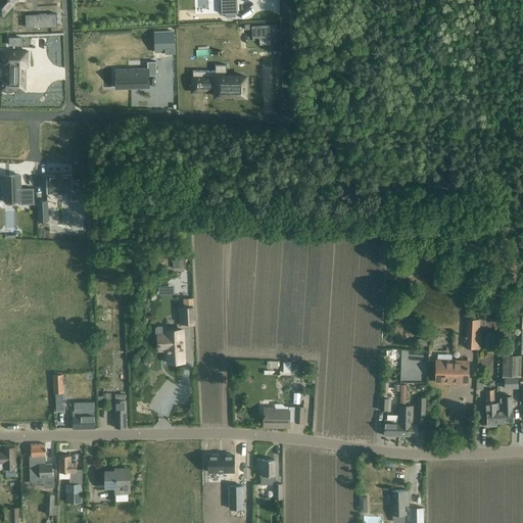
[(0,0),(0,4),(9,10),(14,0),(0,0)]
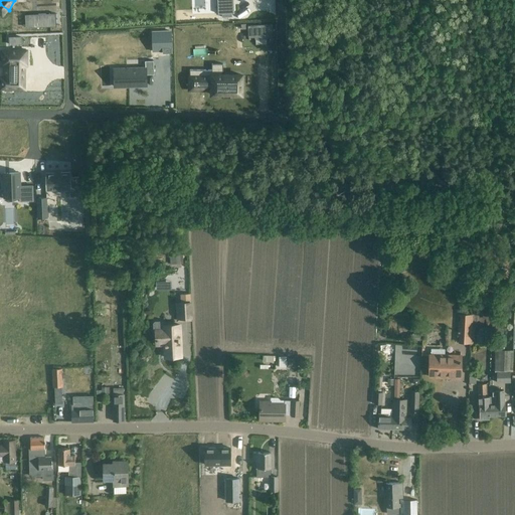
[(233,0),(217,0),(218,14),(234,13),(233,0)]
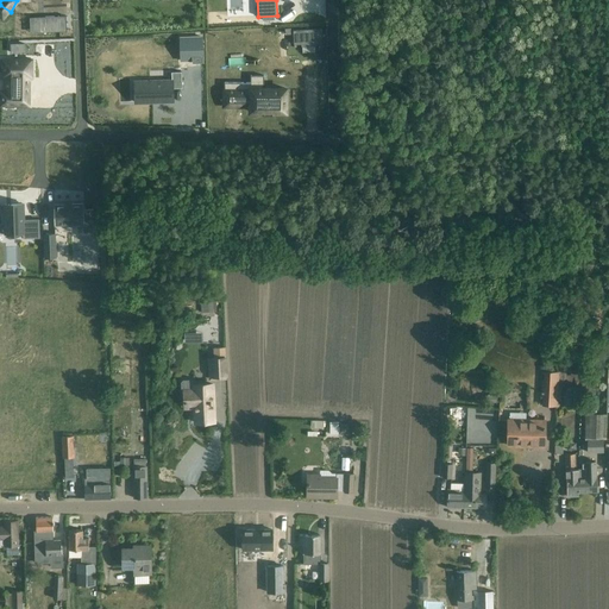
[(41,32),(67,31),(66,17),(41,18),(41,32)]
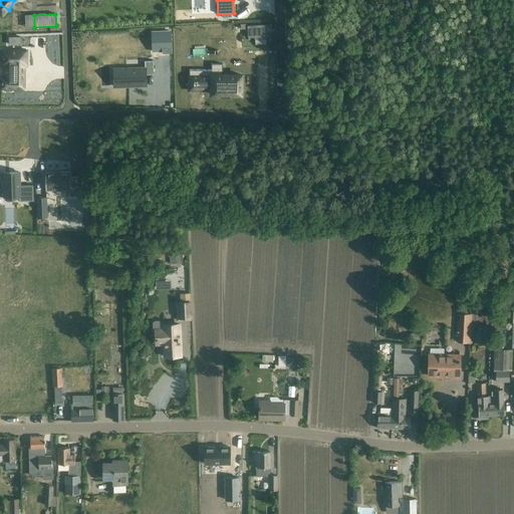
[(272,24),(248,26),(248,38),(254,37),(254,39),(266,38),(272,37),(272,24)]
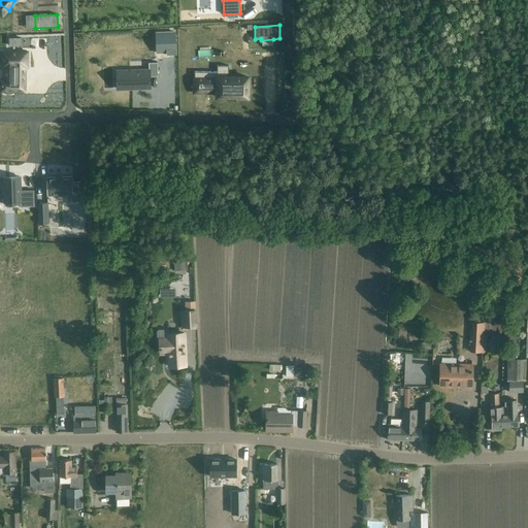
[(9,79),(0,79),(0,92),(4,92),(4,93),(12,93),(12,92),(25,92),(25,68),(28,68),(28,52),(2,52),(2,67),(9,67),(9,79)]
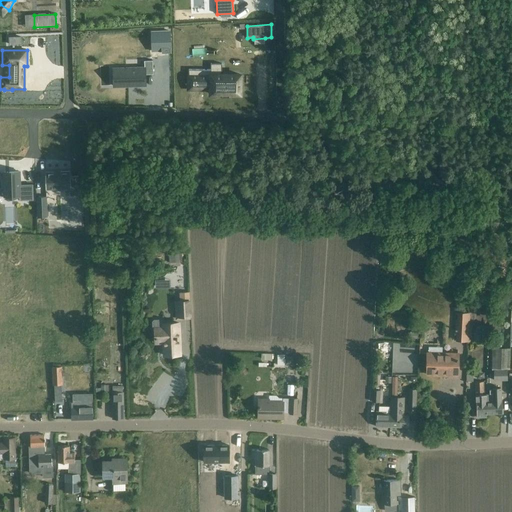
[(144,67),(112,68),(113,86),(146,85),(145,74),(153,74),(152,60),(144,60),(144,67)]
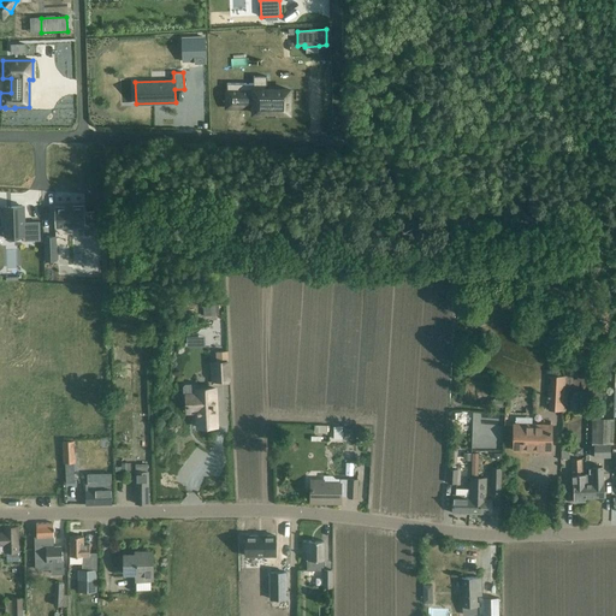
[(252,84),(225,84),(225,108),(252,108),(252,114),(265,114),(265,117),(274,117),(274,114),(288,114),(289,92),(266,90),(266,77),(252,77),(252,84)]
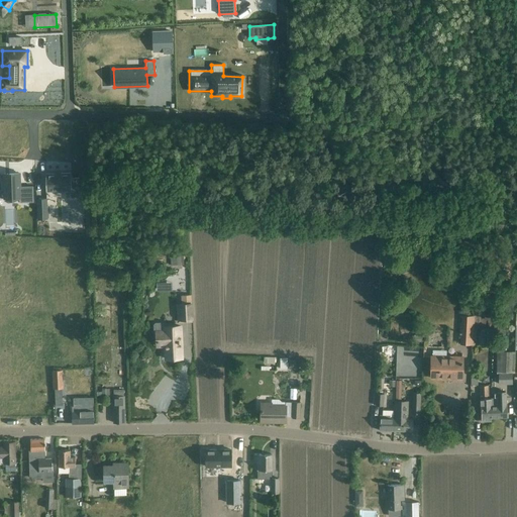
[(77,169),(50,170),(52,187),(77,187),(77,194),(85,194),(85,174),(77,174),(77,169)]
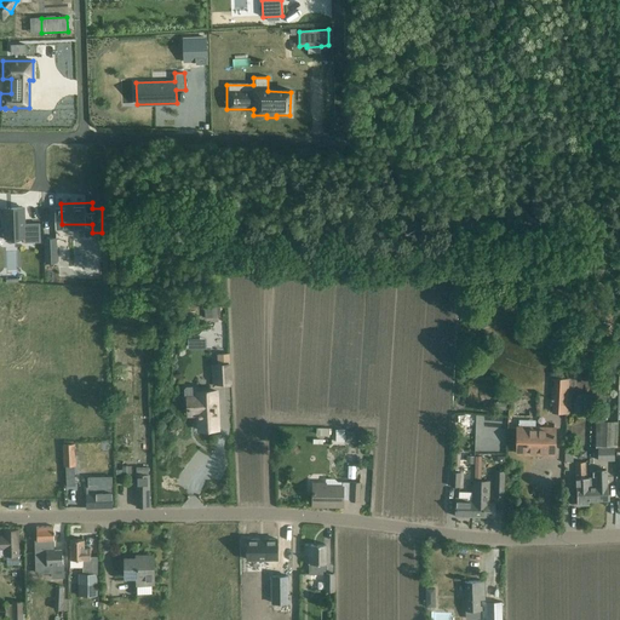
[(24,208),(4,208),(5,228),(5,237),(24,237),(24,242),(40,241),(39,224),(24,224),(24,208)]
